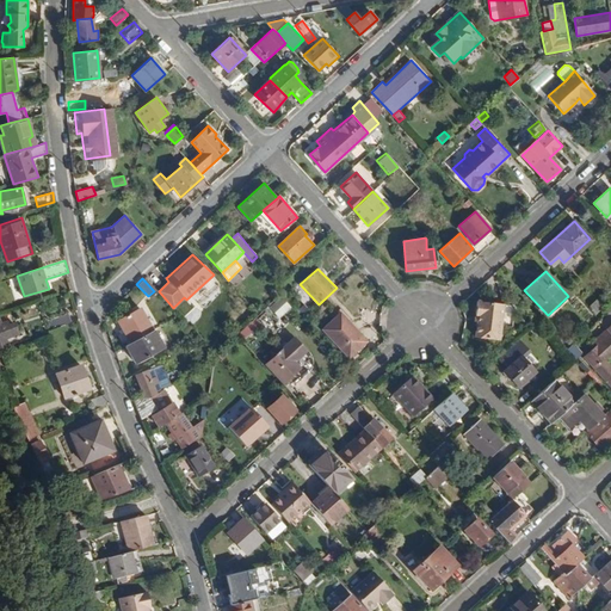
[(498,339),(503,304),(479,300),(476,313),(480,313),(479,321),(476,337),(498,339)]
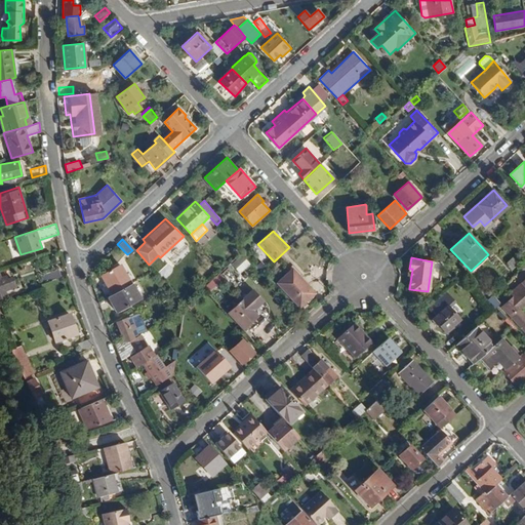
[(512,269),(518,264),(513,257),(507,264),(512,269)]
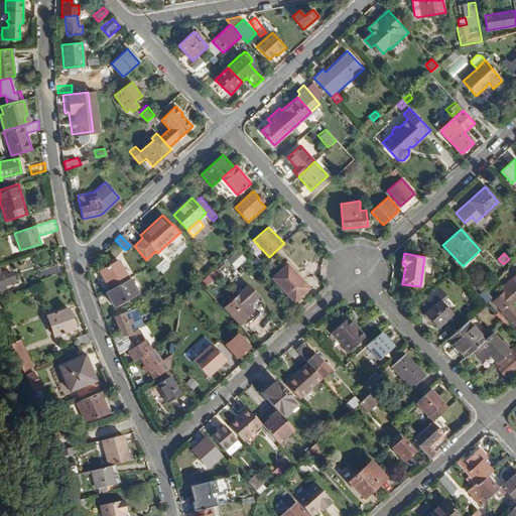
[(239,254),(229,264),(235,270),(245,259),(239,254)]
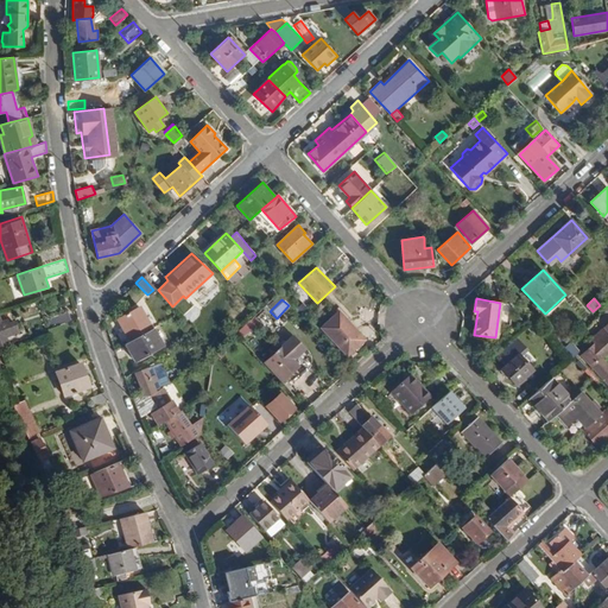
[(130,341),(151,328),(139,305),(118,318),(130,341)]
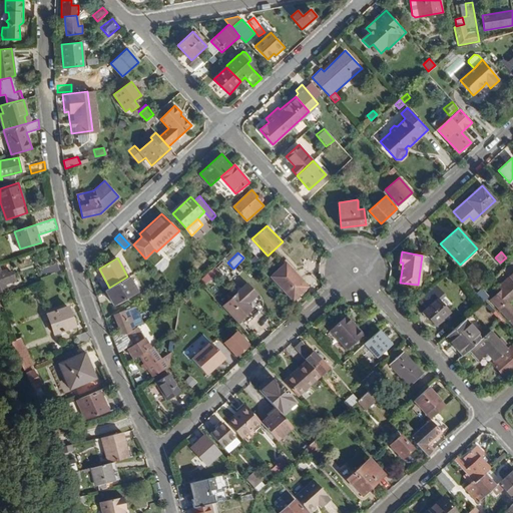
[(290,270),(279,259),(272,266),(274,269),(280,264),(287,273),(290,270)]
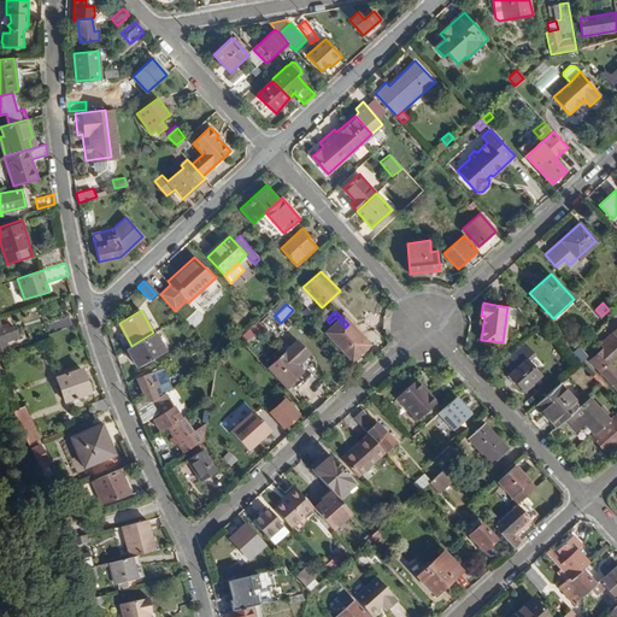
[(616,370),(610,363),(616,356),(616,312),(605,323),(613,331),(599,344),(603,348),(591,359),(616,388),(616,370)]
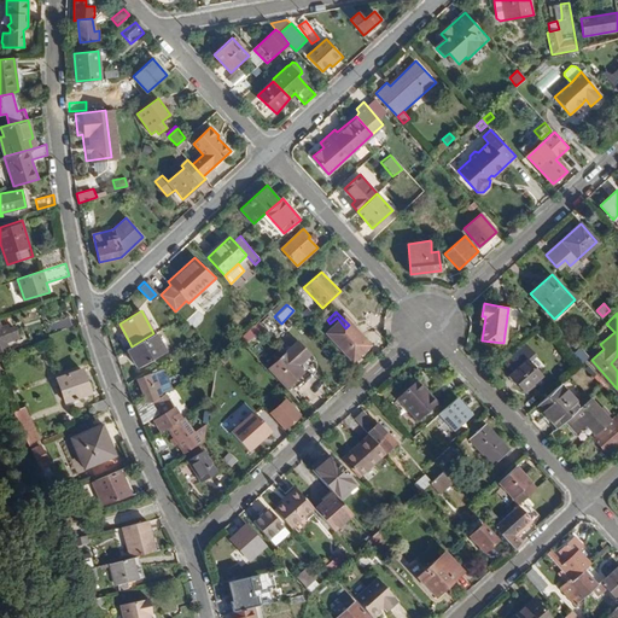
[(74,326),(70,315),(54,321),(58,331),(74,326)]
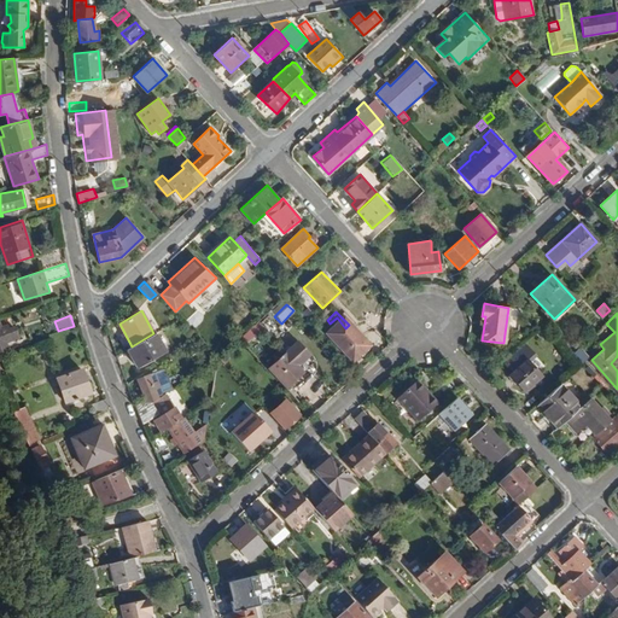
[(278,330),(263,318),(258,322),(270,334),(278,330)]
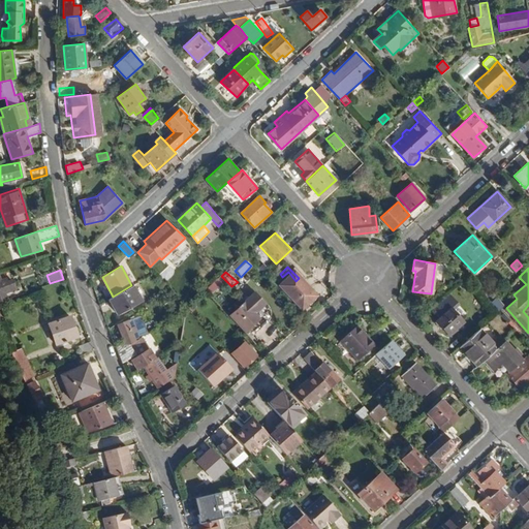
[(296,281),(288,272),(282,277),(274,285),(296,308),(310,296),(296,281)]
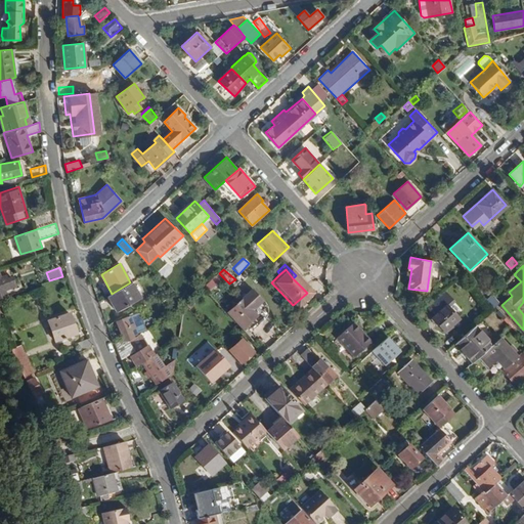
[(15,286),(12,277),(7,278),(6,274),(1,276),(0,273),(0,298),(7,296),(5,290),(15,286)]
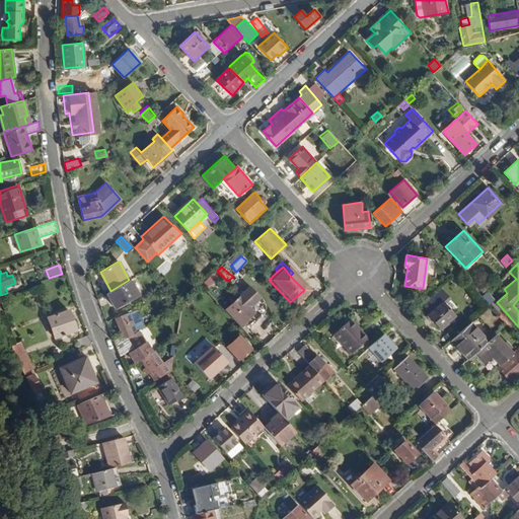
[(461,282),(452,272),(447,276),(456,286),(461,282)]
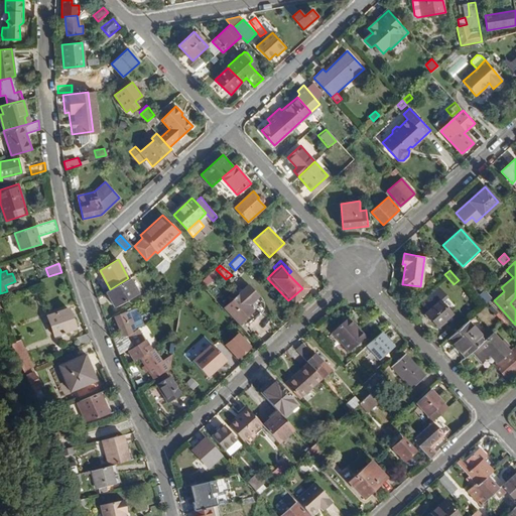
[(138,292),(129,277),(128,278),(110,289),(106,291),(115,306),(138,292)]
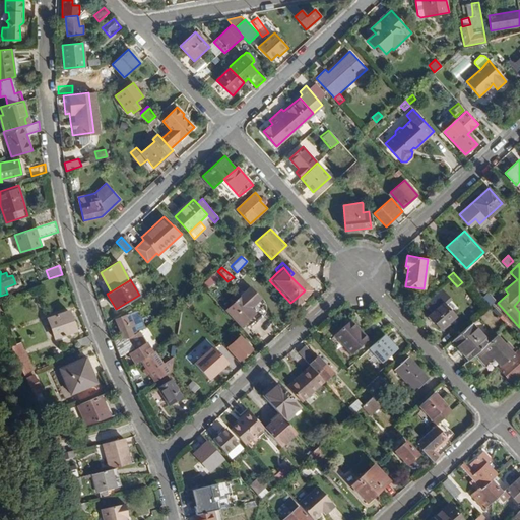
[(242,327),(256,314),(251,308),(262,299),(253,287),(241,298),(240,297),(225,309),(242,327)]
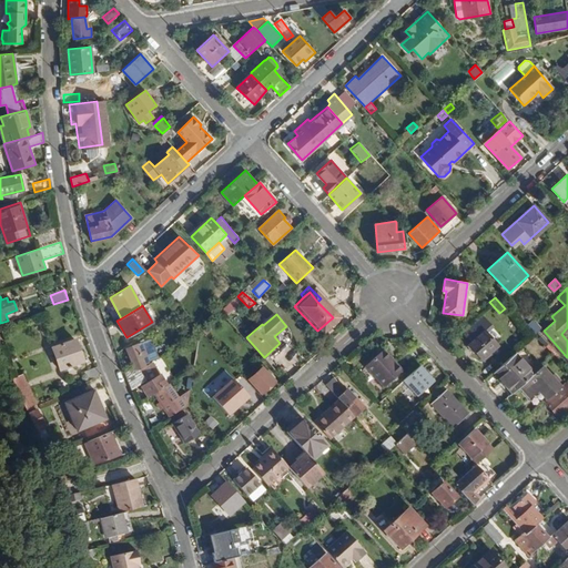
[(497,345),(486,333),(493,327),(483,317),(464,334),(472,342),(468,344),(482,359),(497,345)]
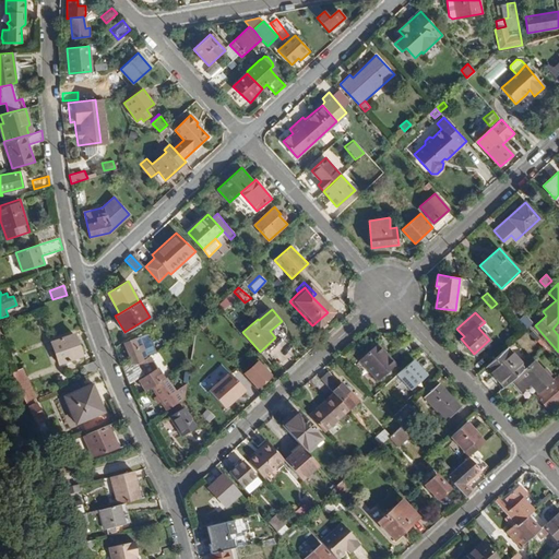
[(537,322),(532,317),(526,321),(532,326),(537,322)]
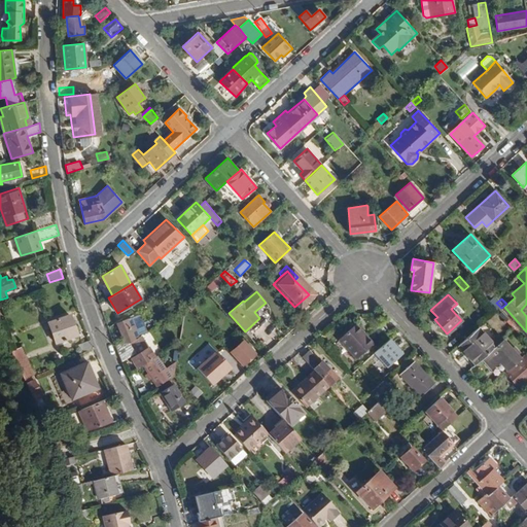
[(249,338),(269,319),(270,317),(271,312),(270,308),(266,303),(254,312),(259,318),(245,331),(244,331),(249,338)]
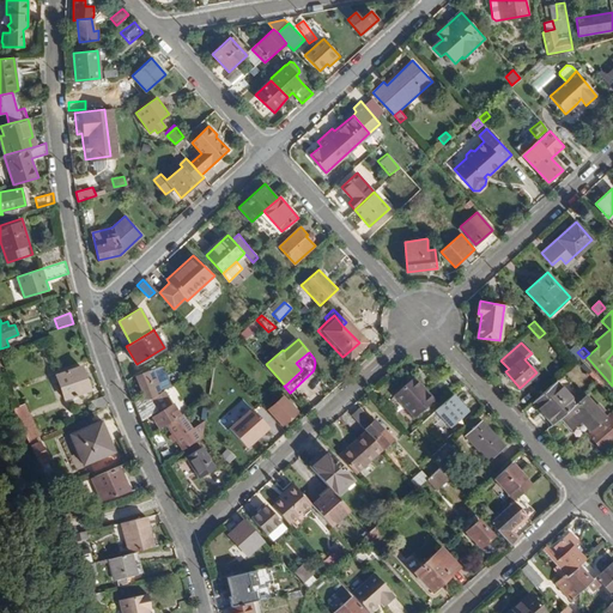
[(90,389),(82,364),(56,374),(65,399),(90,389)]
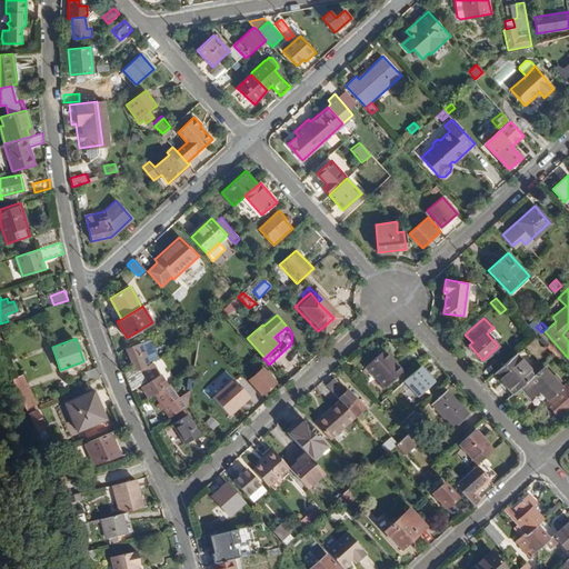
[(178,351),(190,343),(188,338),(175,346),(178,351)]
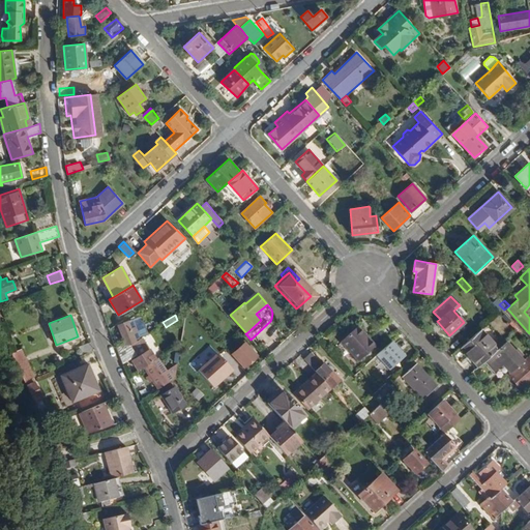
[(124,326),(121,319),(110,324),(117,341),(108,346),(110,351),(121,346),(120,343),(128,339),(126,333),(130,331),(128,325),(124,326)]
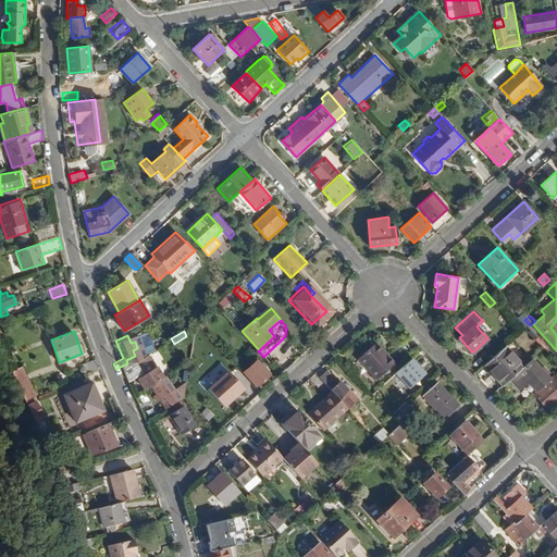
[(390,362),(370,342),(353,358),(372,379),(390,362)]
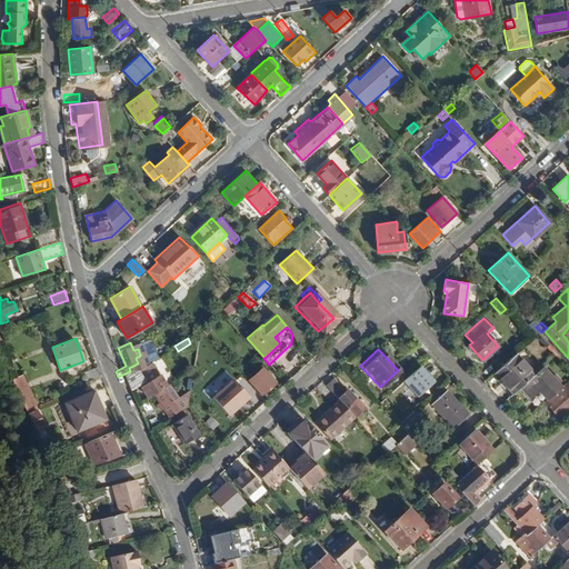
[(521,386),(543,367),(539,361),(530,369),(516,353),(495,372),(513,393),(521,386)]
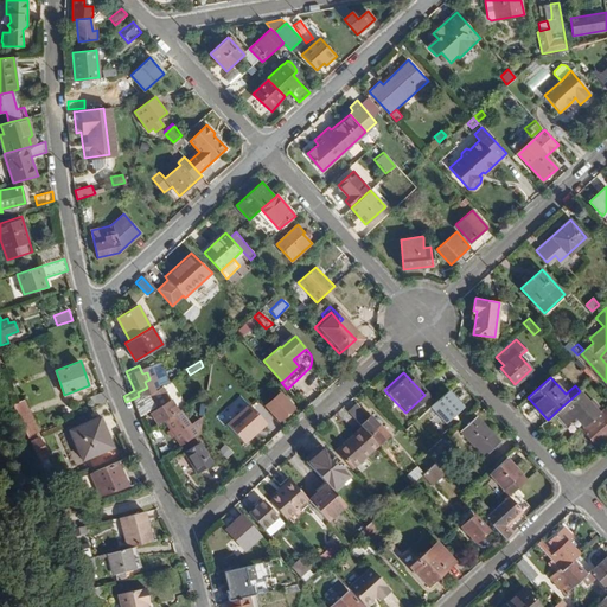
[(448,387),(434,400),(453,419),(467,407),(448,387)]
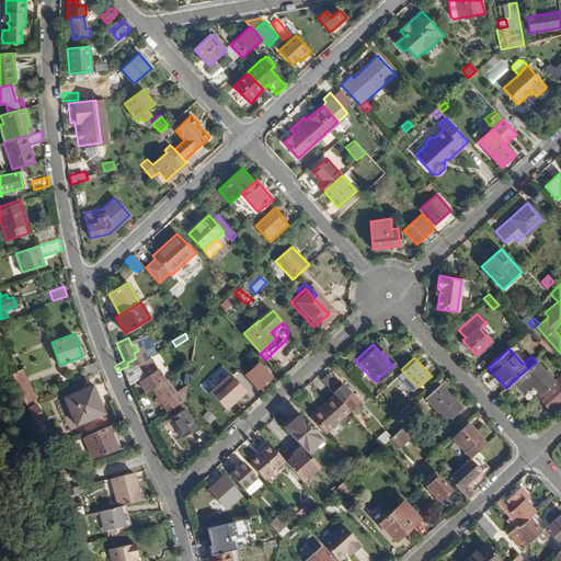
[(158,380),(145,358),(128,366),(116,371),(123,385),(134,377),(135,380),(133,381),(139,392),(146,388),(158,380)]
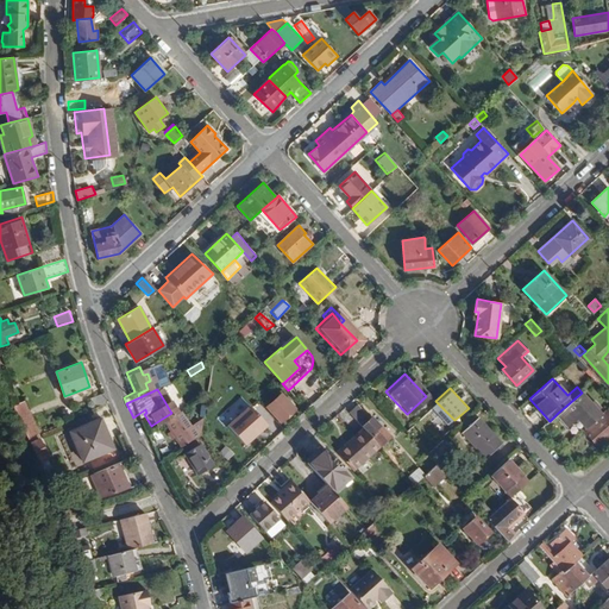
[(108,402),(105,391),(89,397),(94,408),(108,402)]
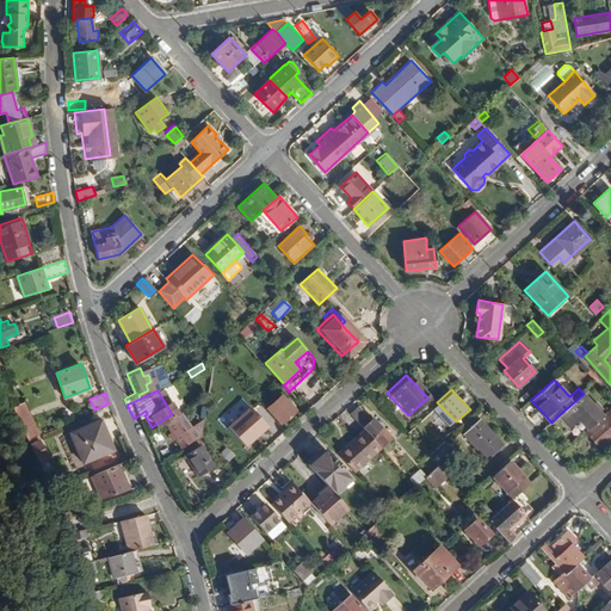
[(600,405),(594,396),(590,401),(584,394),(560,414),(572,427),(580,420),(588,429),(594,423),(603,415),(597,409),(600,405)]
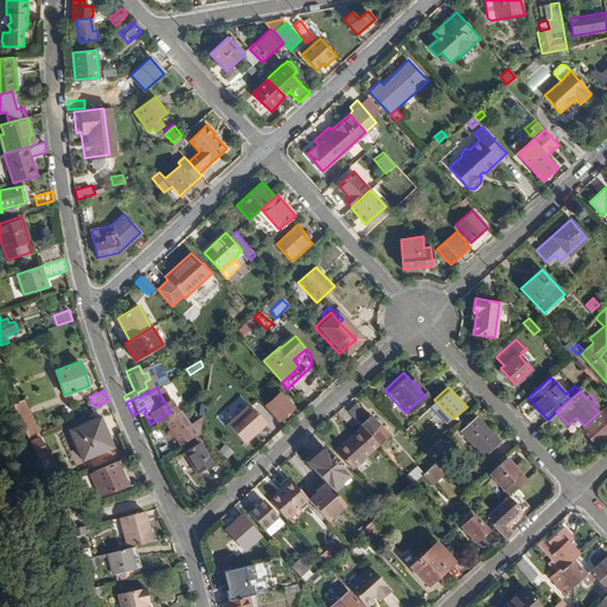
[(287,408),(273,393),(259,406),(273,421),(287,408)]
